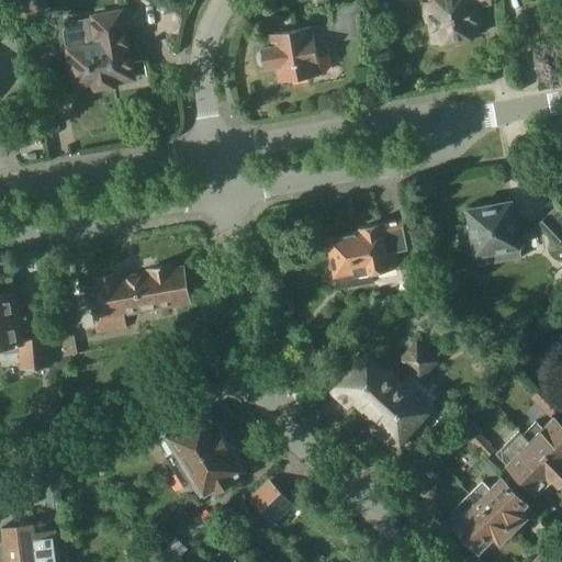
[(43,13),(41,0),(24,0),(19,1),(23,30),(35,27),(33,14),(43,13)]
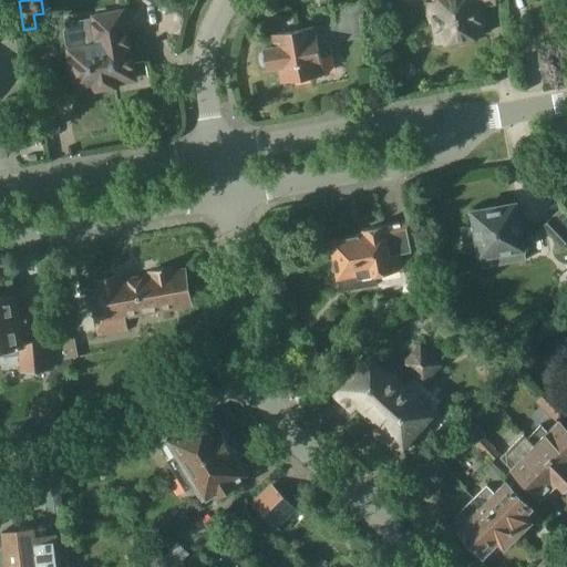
[(444,0),(428,3),(431,23),(435,22),(440,43),(443,43),(447,47),(459,45),(462,39),(483,35),(477,7),(501,2),(501,0),(444,0)]
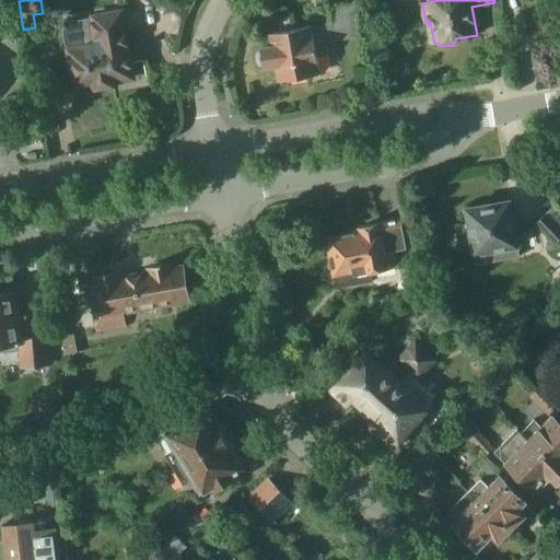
[(359,2),(330,8),(337,41),(359,36),(356,16),(362,15),(359,2)]
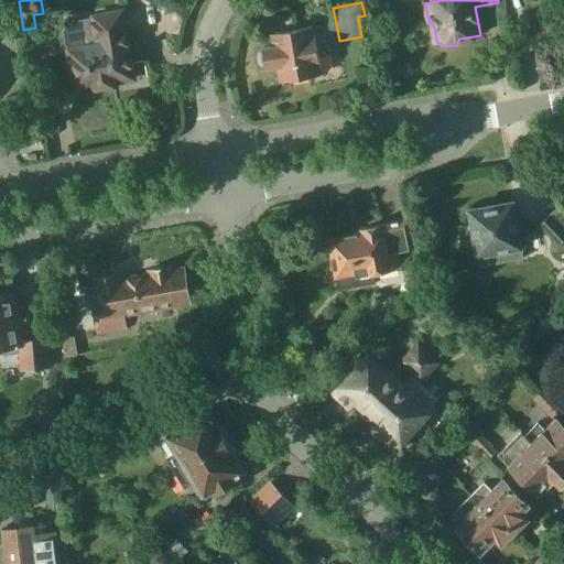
[(63,32),(73,91),(134,79),(121,12),(64,22),(65,28),(63,32)]
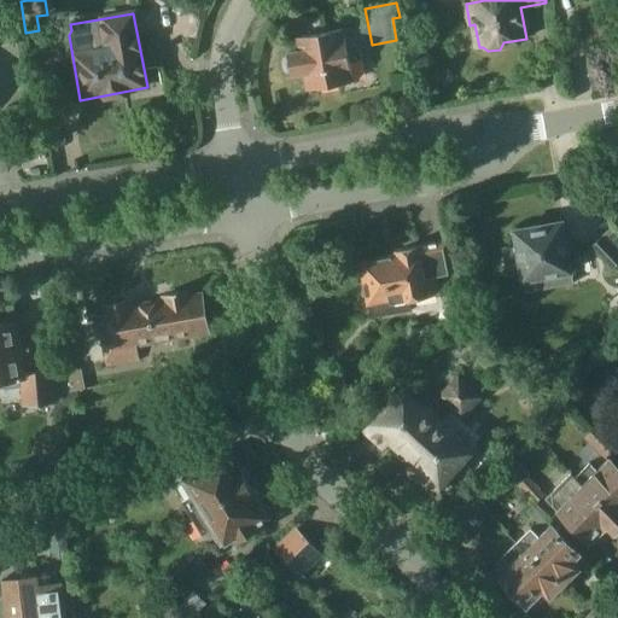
[(299,51),(289,53),(292,76),(303,75),(305,91),(315,89),(316,91),(343,86),(343,85),(353,82),(349,62),(362,58),(357,28),(343,30),(297,39),(299,51)]
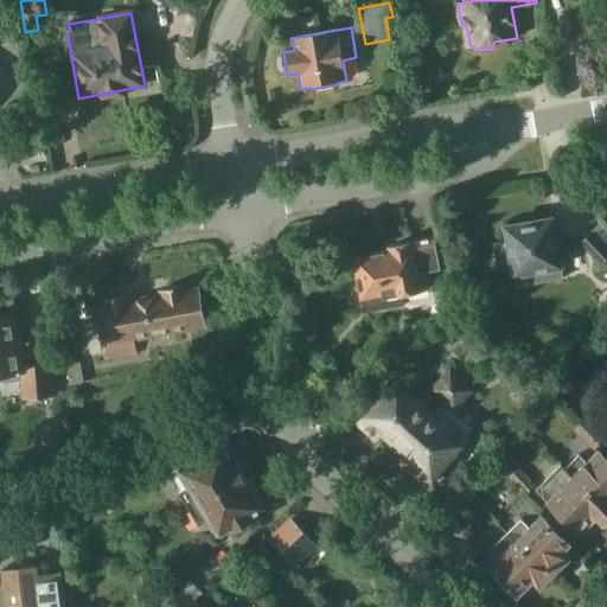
[(553,217),(505,225),(509,241),(494,243),(499,270),(513,268),(515,275),(547,269),(547,274),(563,272),(553,217)]
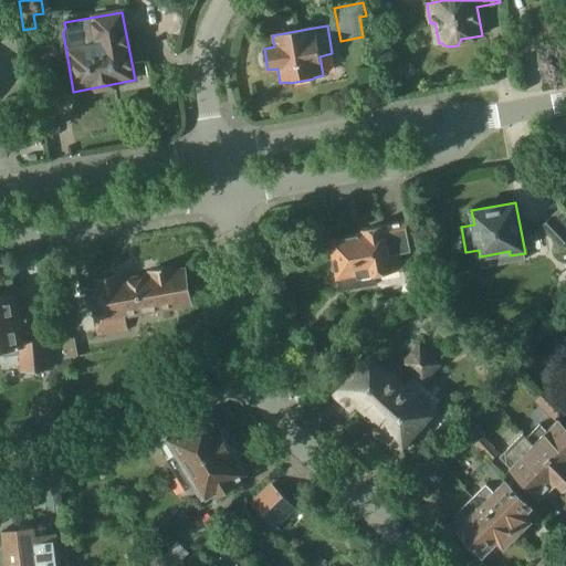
[(562,247),(565,242),(565,231),(552,217),(542,226),(562,247)]
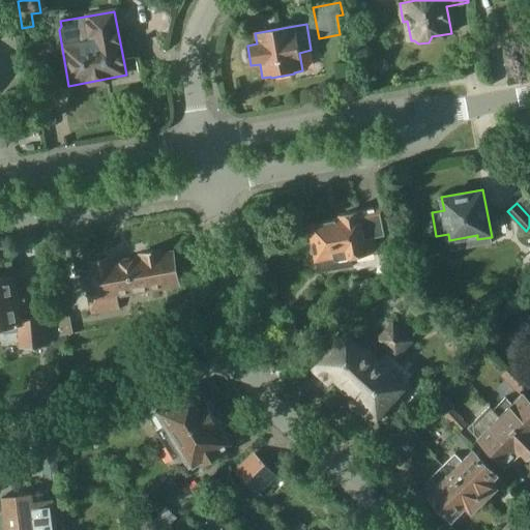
[(340,219),(311,225),(314,240),(312,243),(314,254),(317,256),(318,259),(319,259),(322,272),(353,266),(351,258),(377,253),(374,236),(389,233),(385,204),(359,209),(359,211),(339,215),(340,219)]
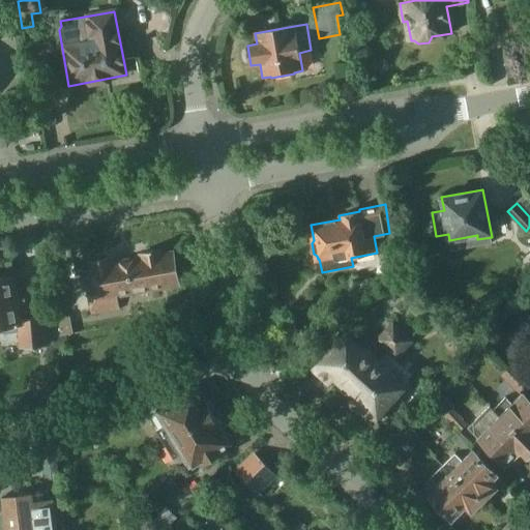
[(94,292),(98,312),(120,307),(117,294),(180,283),(174,252),(162,255),(160,249),(153,251),(153,249),(148,251),(148,252),(142,253),(143,258),(112,263),(111,257),(89,261),(91,268),(85,269),(89,293),(94,292)]
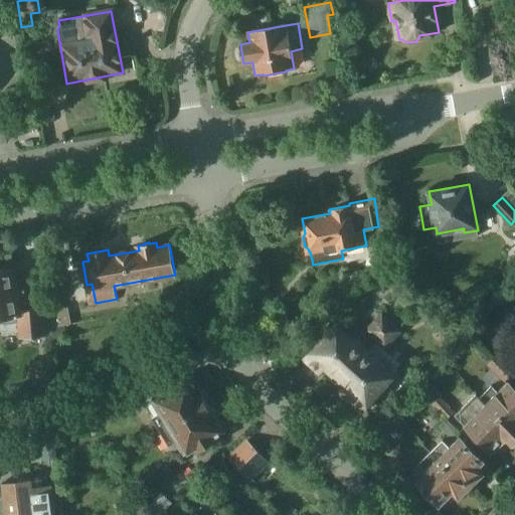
[(30,297),(24,297),(21,283),(16,284),(13,268),(0,269),(0,315),(2,316),(3,324),(20,321),(21,333),(49,332),(49,328),(47,303),(46,294),(30,297)]
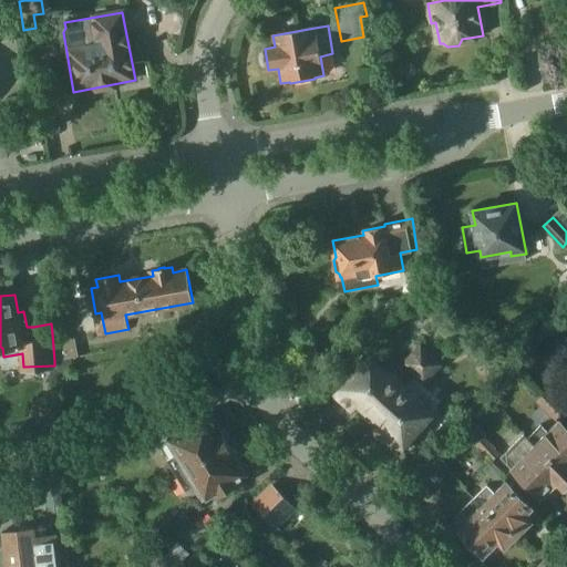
[(64,331),(52,333),(54,361),(72,358),(79,357),(75,339),(64,331)]
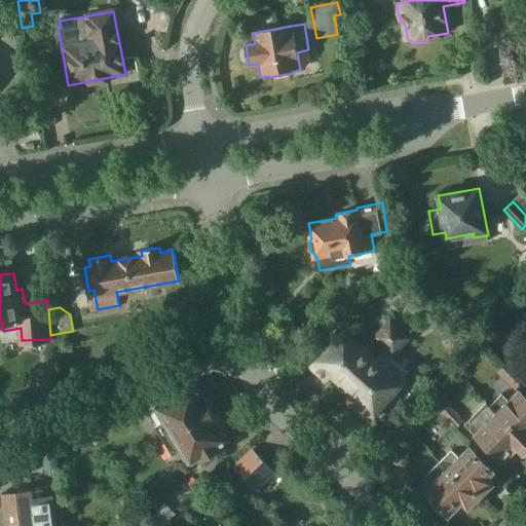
[(378,338),(385,344),(399,330),(391,324),(378,338)]
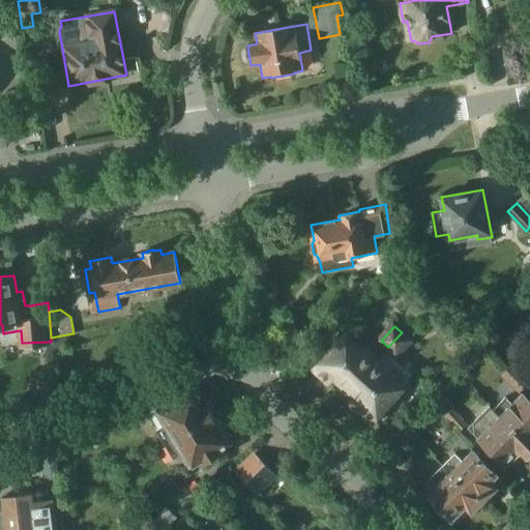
[(411,341),(403,333),(402,332),(388,347),(398,356),(411,341)]
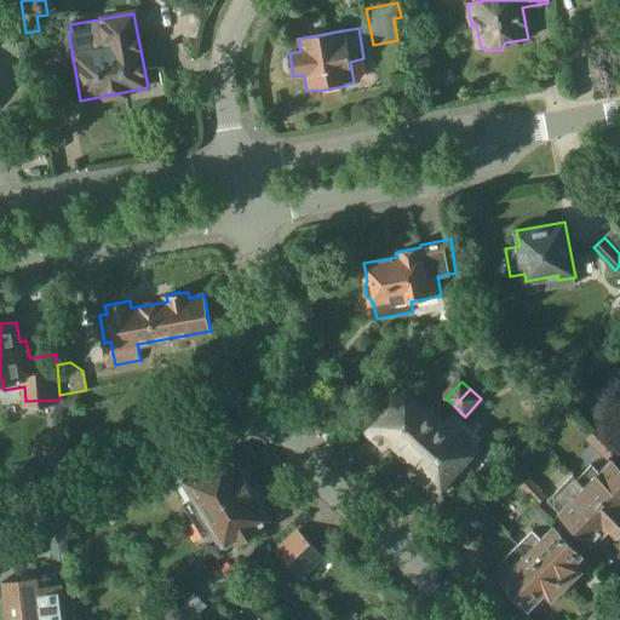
[(79,391),(59,395),(59,400),(59,401),(61,409),(80,406),(79,391)]
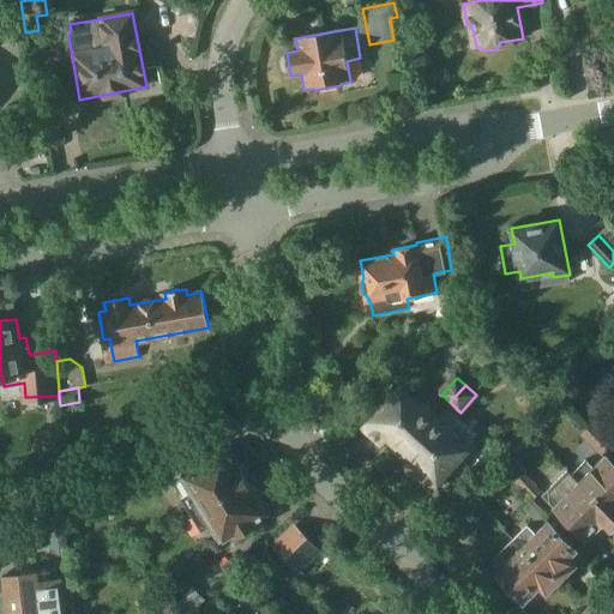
[(386,440),(402,455),(439,414),(425,401),(420,407),(402,390),(367,427),(384,443),(386,440)]
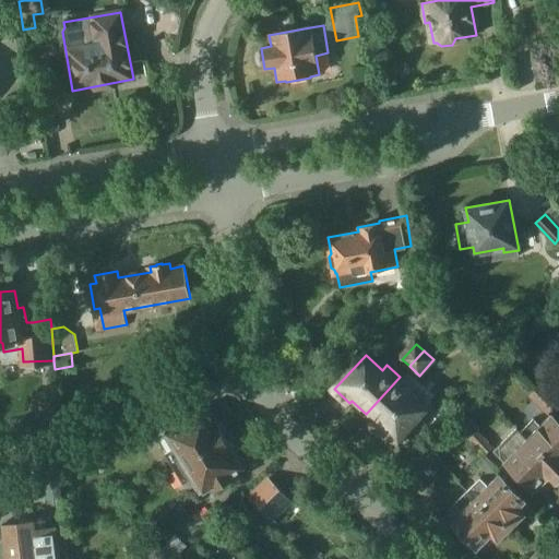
[(400,377),(366,414),(379,427),(377,429),(392,443),(424,408),(408,394),(413,389),(400,377)]
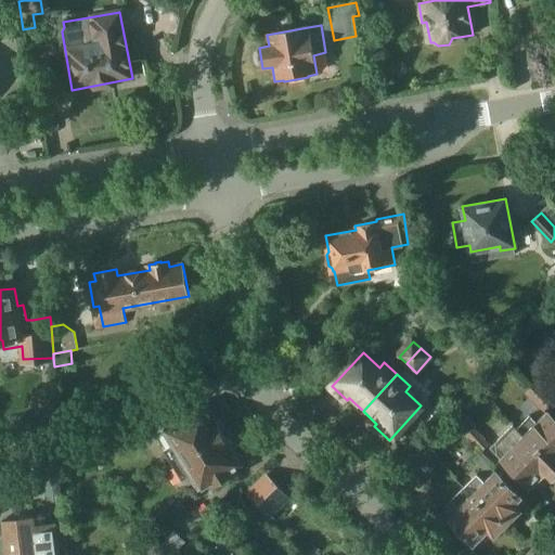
[(554,399),(537,381),(525,394),(543,411),(554,399)]
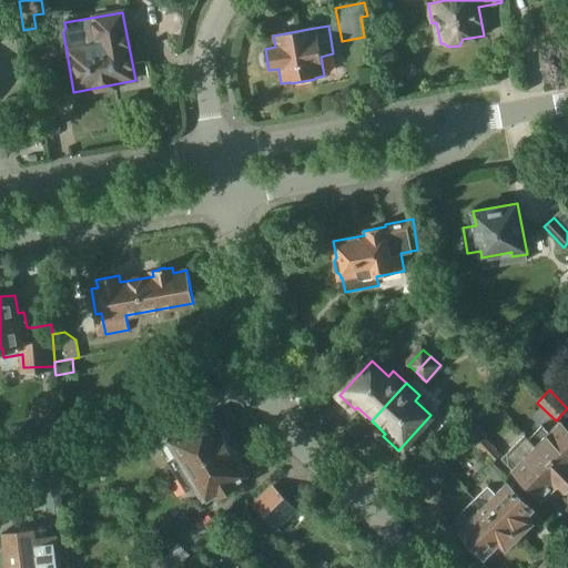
[(168,462),(178,477),(205,458),(229,444),(227,440),(229,437),(224,429),(220,428),(219,427),(215,429),(208,417),(199,423),(195,417),(175,429),(173,426),(153,438),(160,448),(172,440),(180,454),(168,462)]
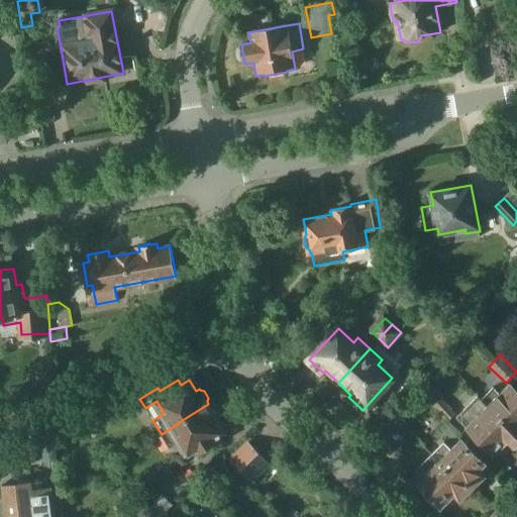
[(516,393),(509,385),(499,394),(493,387),(481,399),(481,400),(516,435),(516,393)]
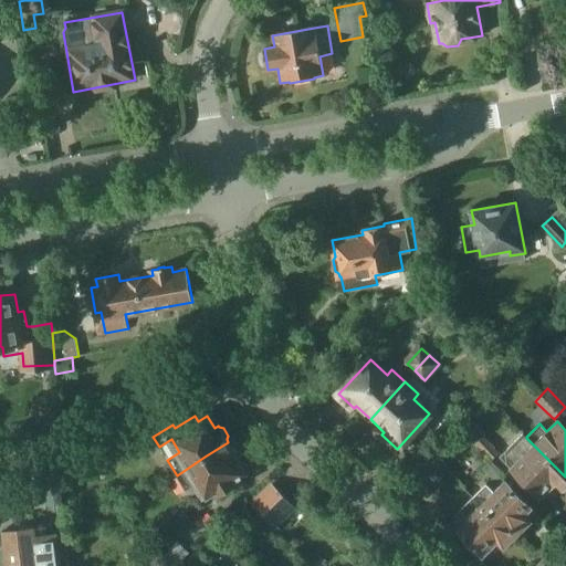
[(499,457),(540,498),(556,481),(558,483),(565,486),(565,484),(565,477),(526,438),(526,437),(523,433),(499,457)]
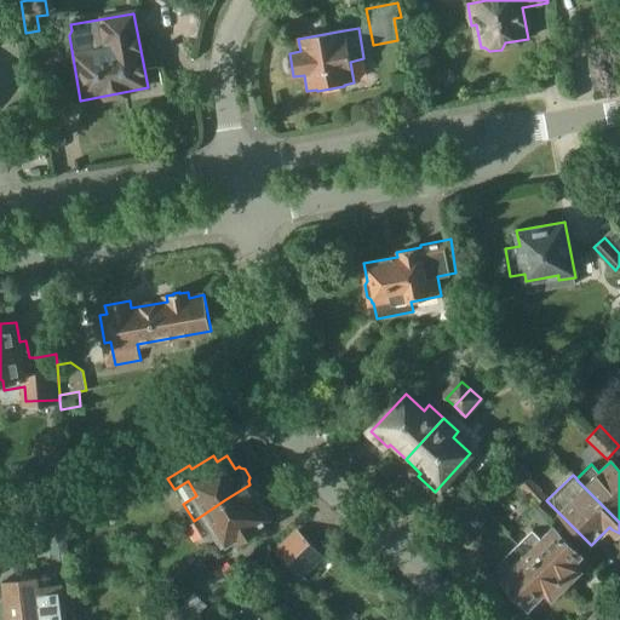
[(521,487),(538,505),(547,497),(530,478),(521,487)]
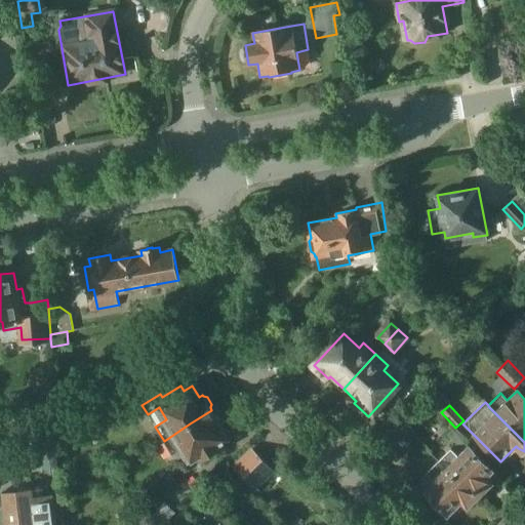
[(212,411),(211,410),(190,423),(164,441),(163,442),(171,455),(184,448),(192,460),(198,456),(202,462),(220,450),(217,445),(227,440),(219,429),(223,428),(219,423),(219,418),(215,412),(212,411)]
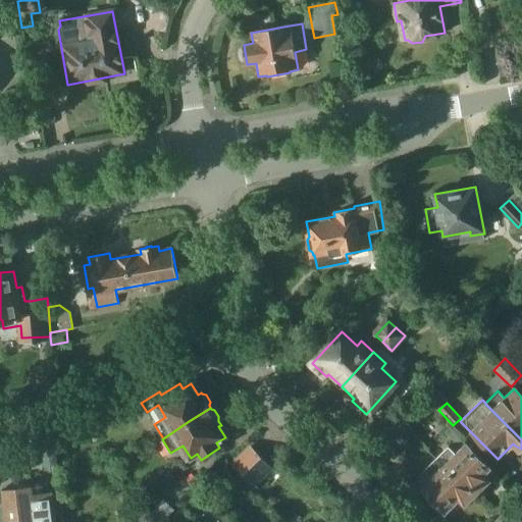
[(409,428),(395,414),(375,433),(389,446),(409,428)]
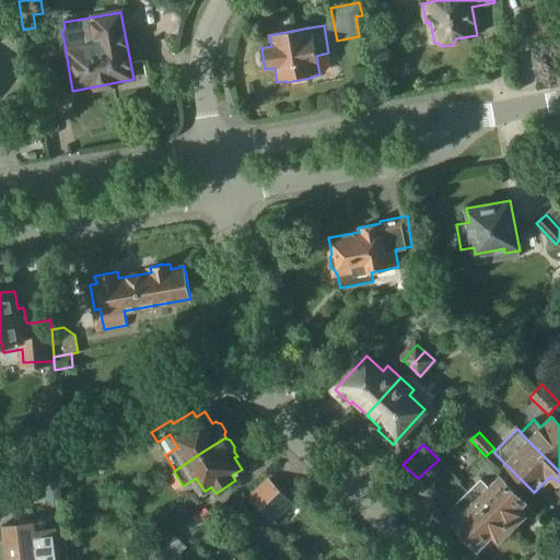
[(500,469),(486,456),(478,464),(488,474),(497,473),(500,469)]
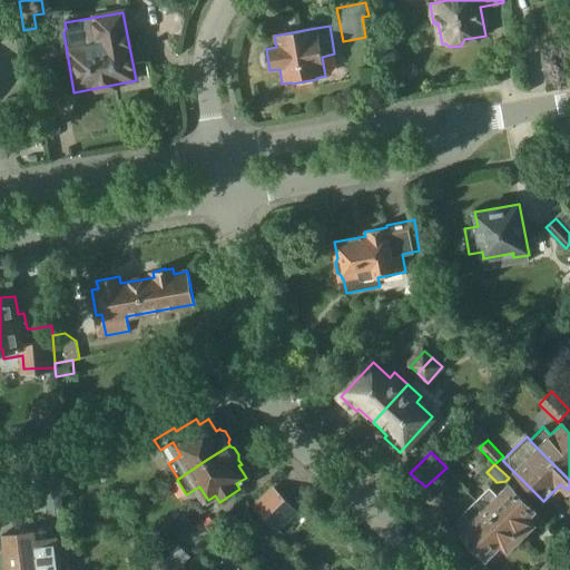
[(490,489),(478,500),(500,523),(504,519),(522,537),(536,524),(529,518),(534,511),(509,484),(498,495),(490,489)]
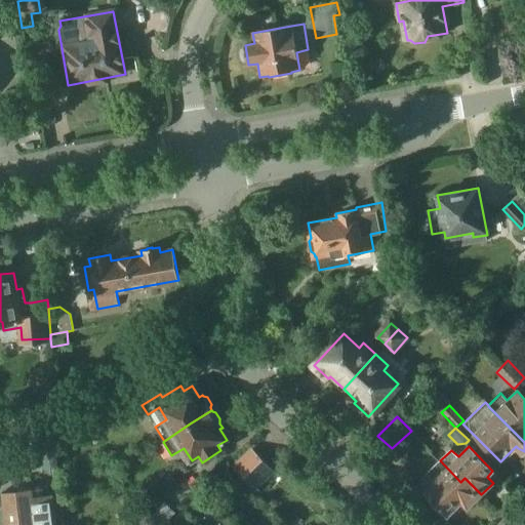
[(273,470),(252,449),(235,467),(255,487),(273,470)]
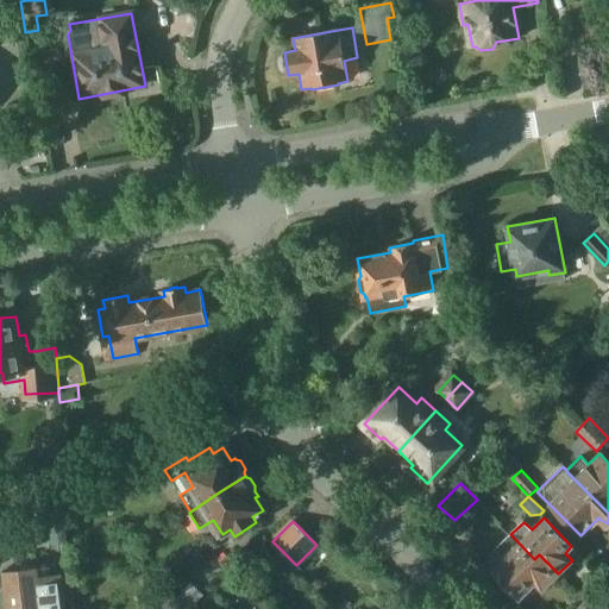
[(534,559),(510,534),(484,560),(520,597),(535,582),(542,589),(558,573),(539,554),(534,559)]
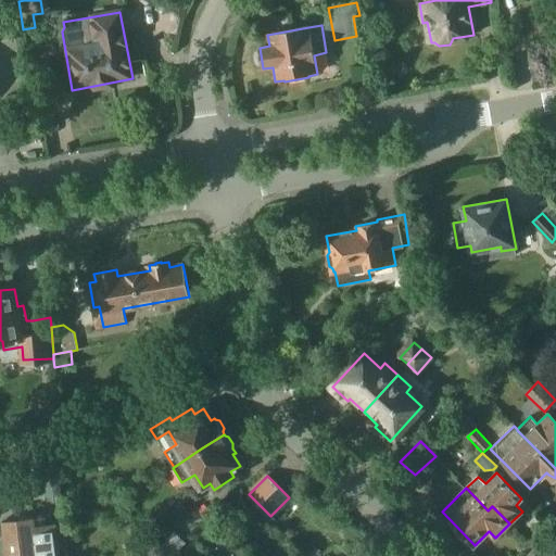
[(7,555),(61,555),(57,522),(35,526),(35,517),(2,520),(7,555)]
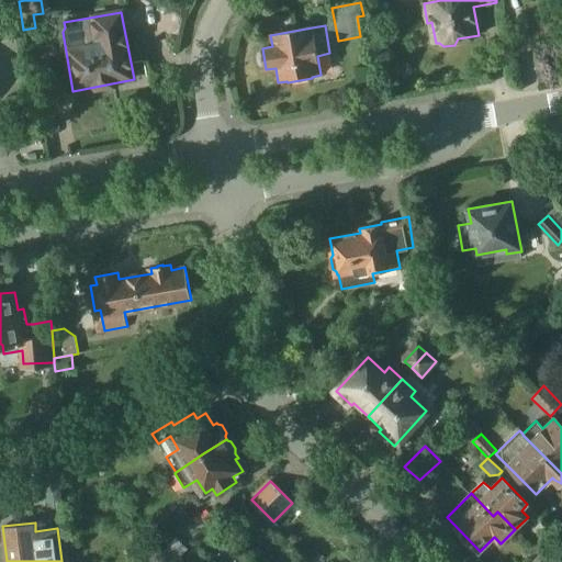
[(220,532),(213,539),(220,546),(225,547),(228,543),(220,532)]
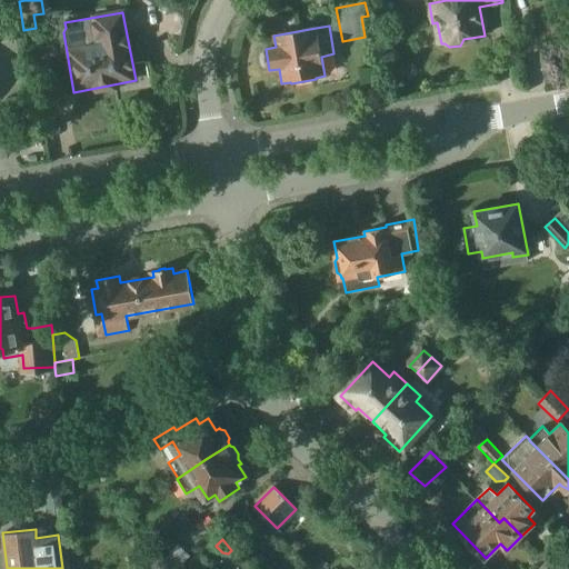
[(169,568),(177,568),(190,556),(179,543),(161,561),(169,568)]
